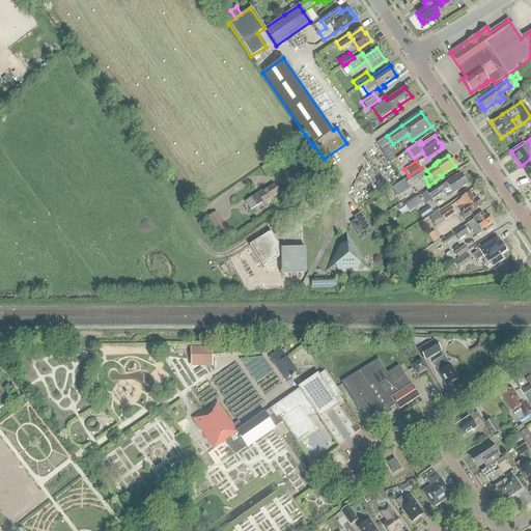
[(425,174),(421,168),(403,179),(408,186),(425,174)]
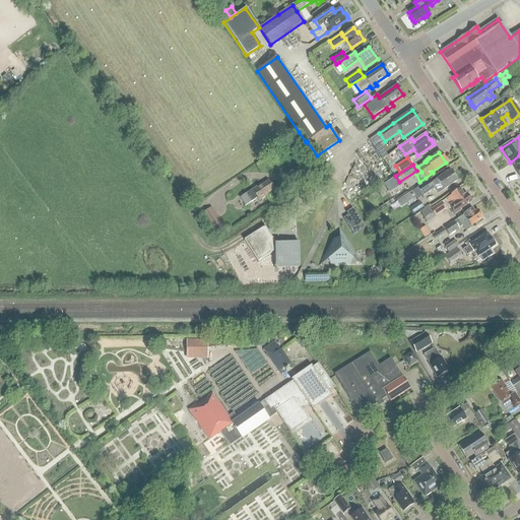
[(438,178),(438,179),(432,183),(429,180),(425,183),(416,188),(421,194),(423,196),(434,188),(438,193),(443,190),(457,181),(450,171),(441,177),(440,177),(438,178)]
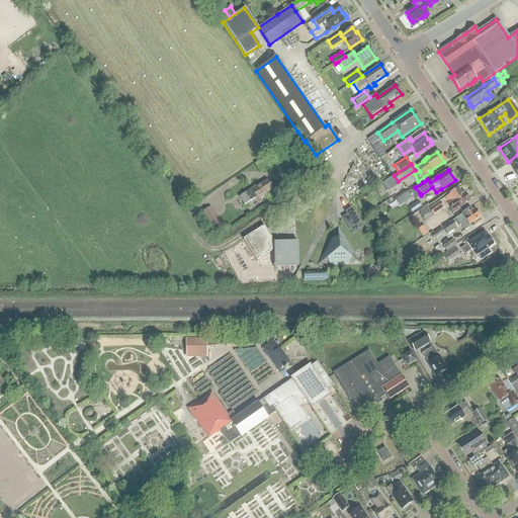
[(259,184),(239,197),(244,205),(256,197),(258,200),(266,195),(265,193),(272,189),(267,181),(260,186),(259,184)]
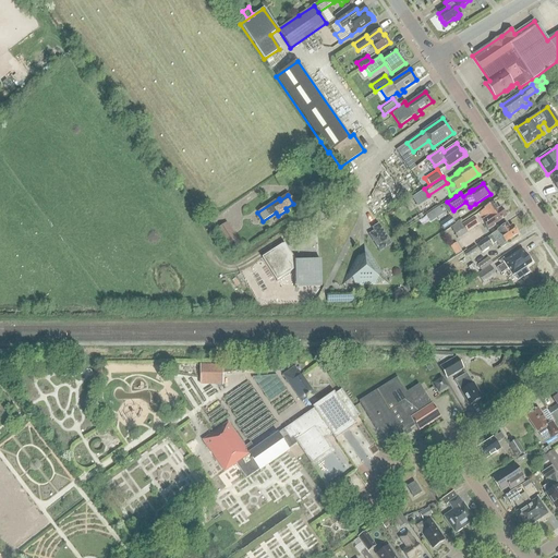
[(448,215),(453,210),(452,208),(447,202),(441,206),(448,215)]
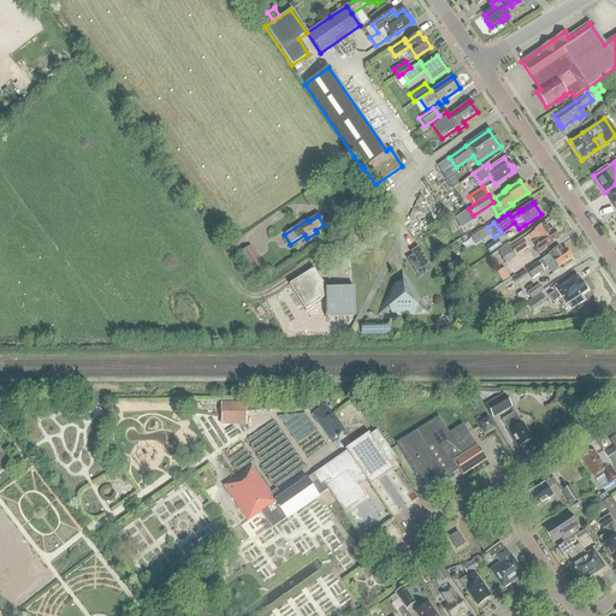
[(549,232),(544,224),(534,231),(510,248),(508,244),(497,252),(505,264),(532,244),(539,254),(545,250),(545,249),(558,240),(552,230),(549,232)]
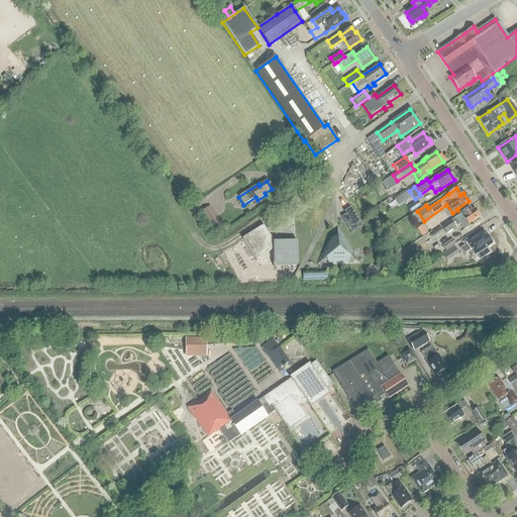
[(400,196),(404,202),(409,199),(405,193),(400,196)]
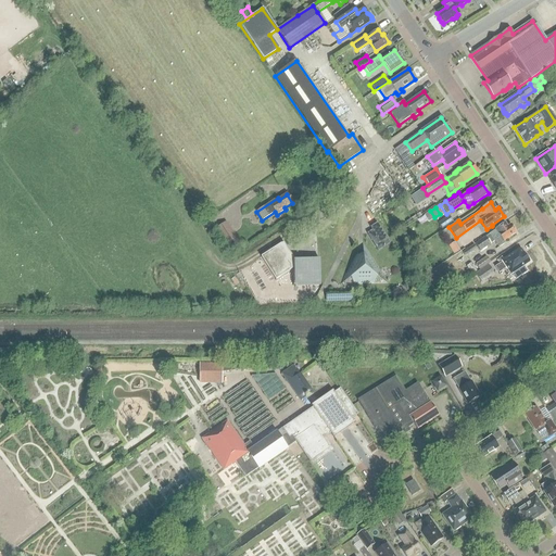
[(449,216),(438,224),(441,229),(453,222),(449,216)]
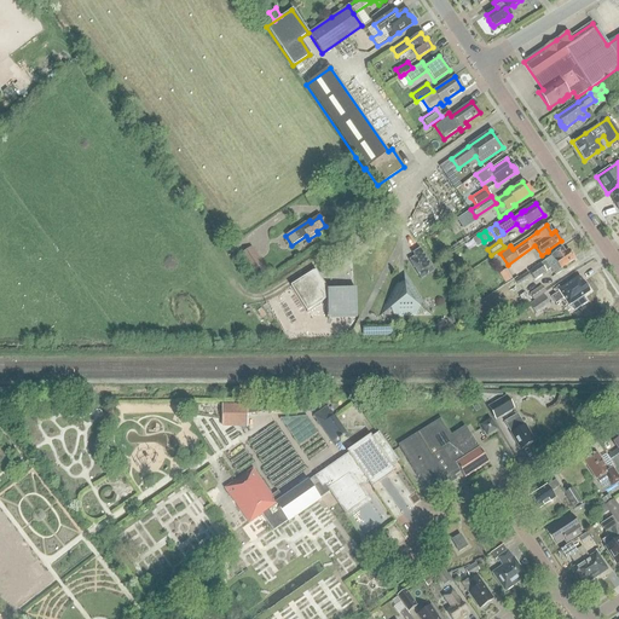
[(252,247),(238,255),(250,272),(260,265),(262,264),(252,247)]
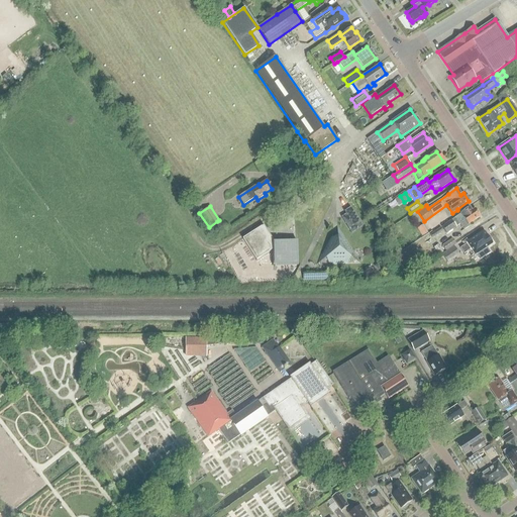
[(345,214),(341,217),(348,229),(359,222),(350,207),(343,212),(345,214)]
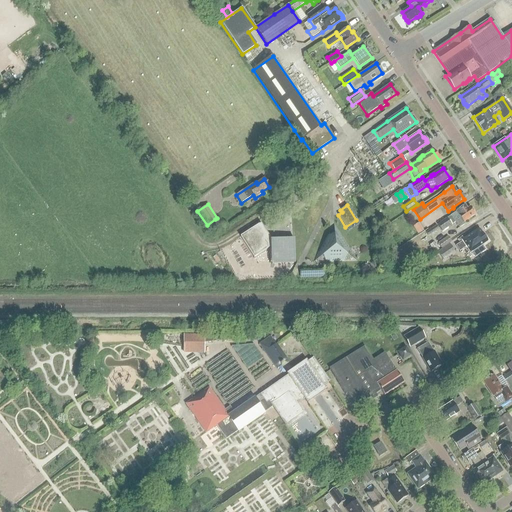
[(456,212),(437,225),(441,231),(455,222),(458,228),(464,224),(463,222),(474,215),(469,207),(467,209),(465,206),(456,212)]
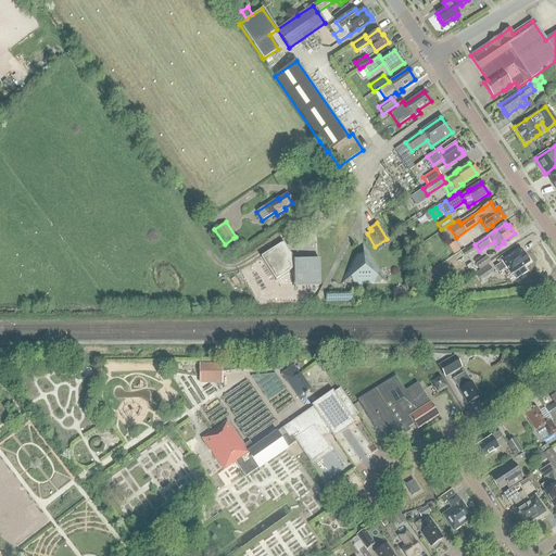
[(292,287),(319,285),(317,257),(304,258),(293,258),(287,249),(282,242),(260,257),(275,280),(291,270),(292,287)]
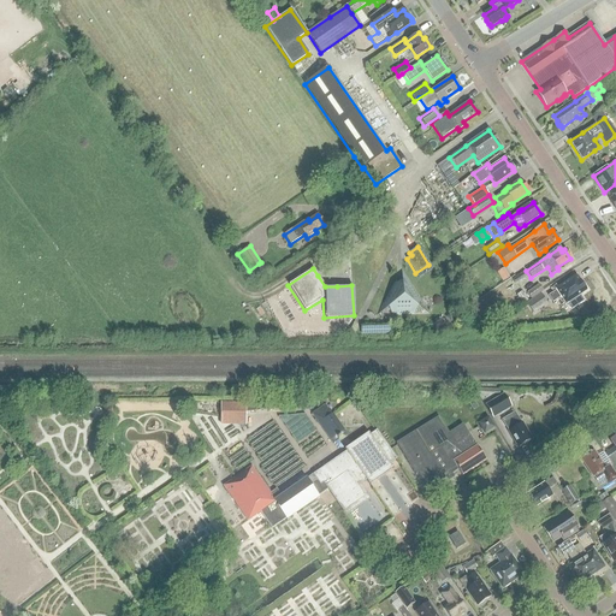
[(392,315),(430,314),(401,268),(398,283),(394,283),(375,315),(385,309),(392,315)]
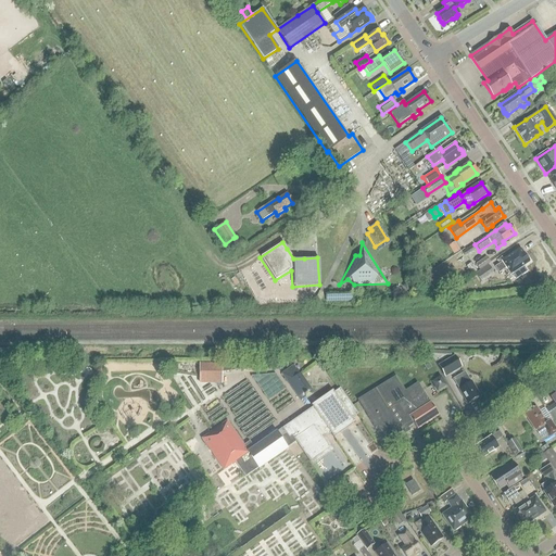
[(465,256),(477,249),(474,244),(463,253),(465,256)]
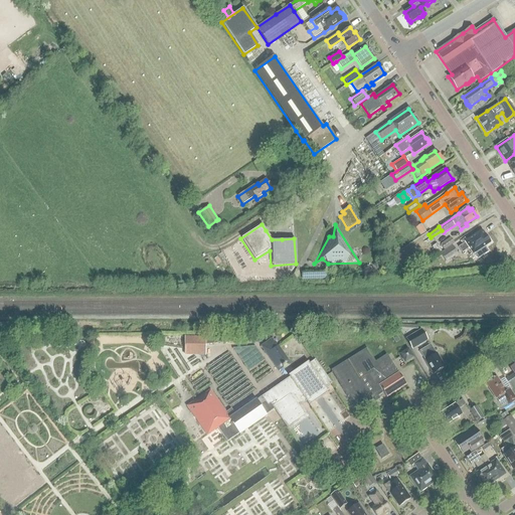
[(485,237),(481,231),(465,242),(458,247),(462,253),(469,248),(473,253),(475,252),(478,256),(486,250),(484,246),(489,243),(488,241),(488,240),(486,237),(485,237)]
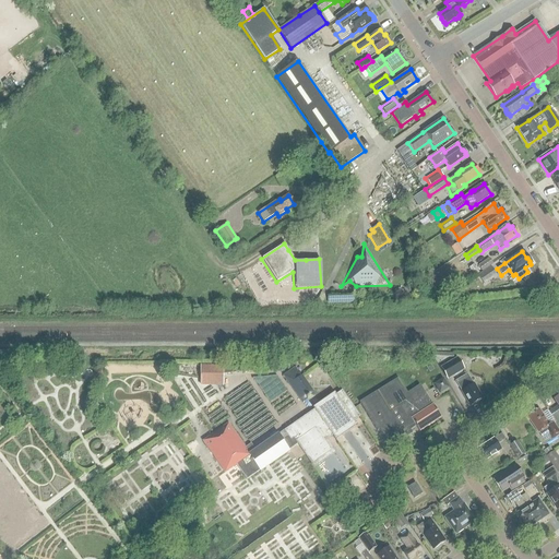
[(492,264),(489,258),(477,265),(482,272),(492,264)]
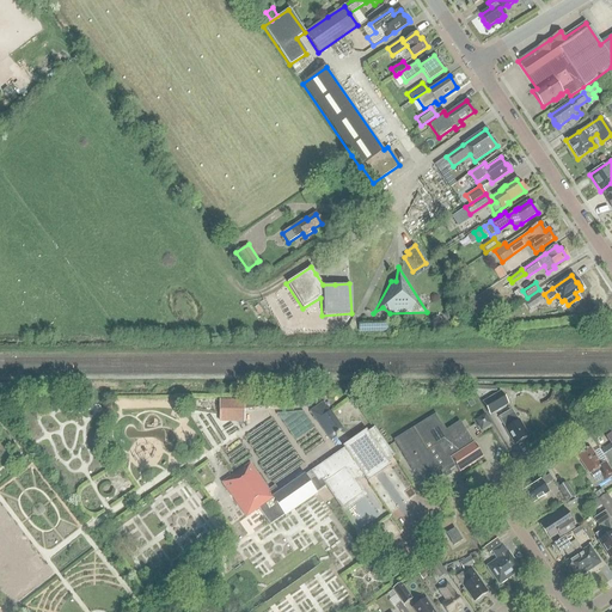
[(525,299),(519,289),(513,293),(519,303),(525,299)]
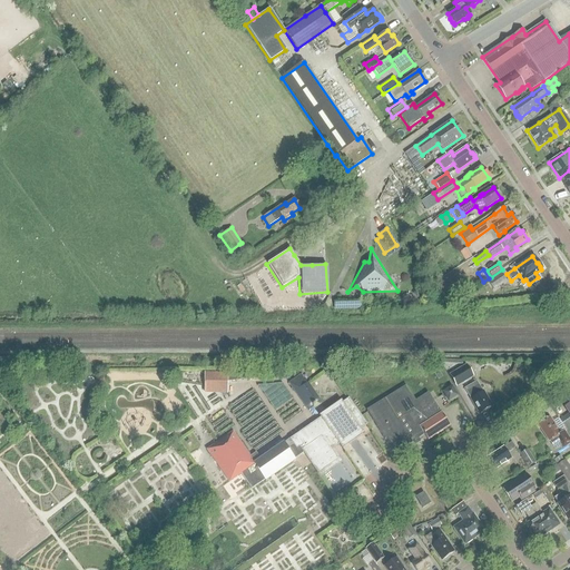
[(507,281),(500,272),(488,282),(493,291),(507,281)]
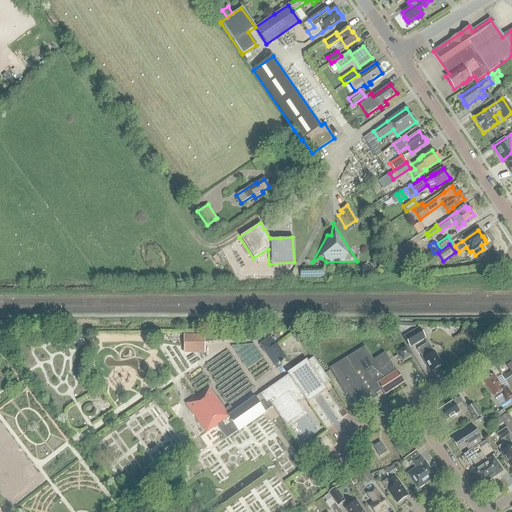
[(403,336),(409,348),(425,339),(418,327),(403,336)]
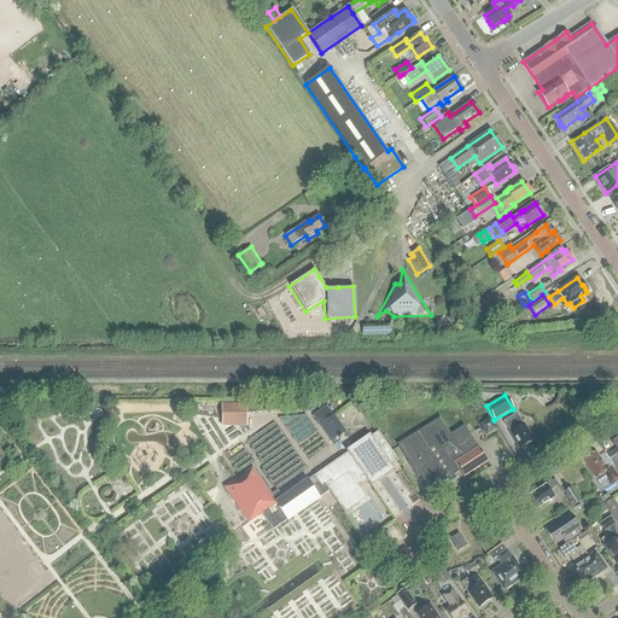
[(474,412),(479,409),(473,401),(468,403),(474,412)]
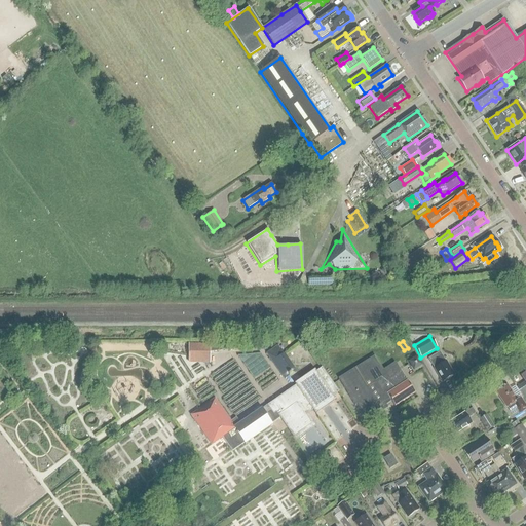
[(237,343),(210,345),(209,354),(237,350),(237,343)]
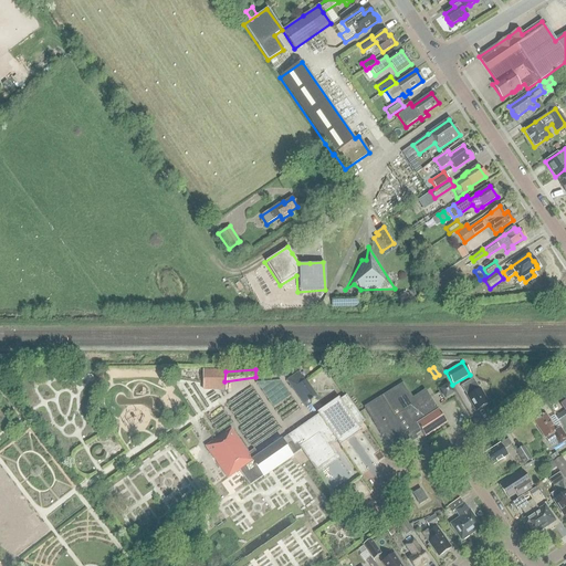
[(226,371),(202,371),(202,389),(224,389),(224,381),(226,371)]
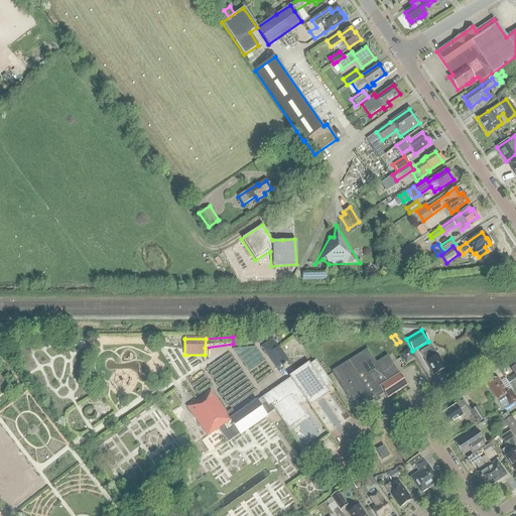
[(272,339),(261,347),(278,372),(282,368),(283,369),(285,368),(284,366),(289,363),(272,339)]
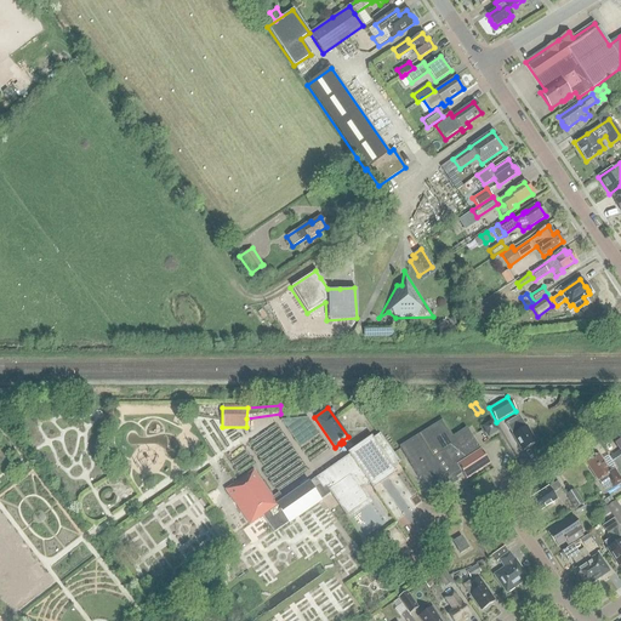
[(520,420),(518,416),(506,423),(508,427),(512,434),(512,436),(516,443),(517,442),(522,451),(535,444),(529,434),(530,432),(528,428),(527,428),(525,427),(520,420)]
